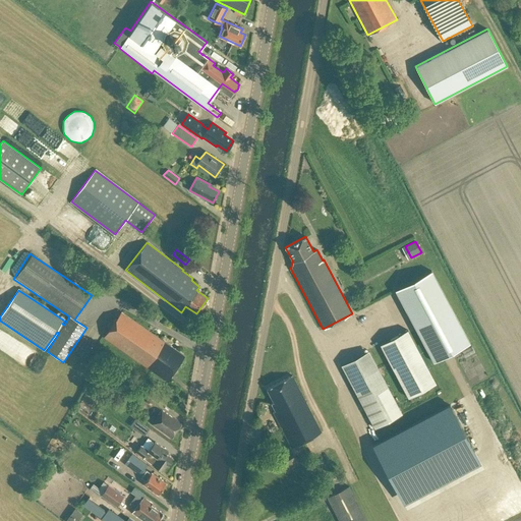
[(470,342),(431,271),(395,290),(432,362),(470,342)]
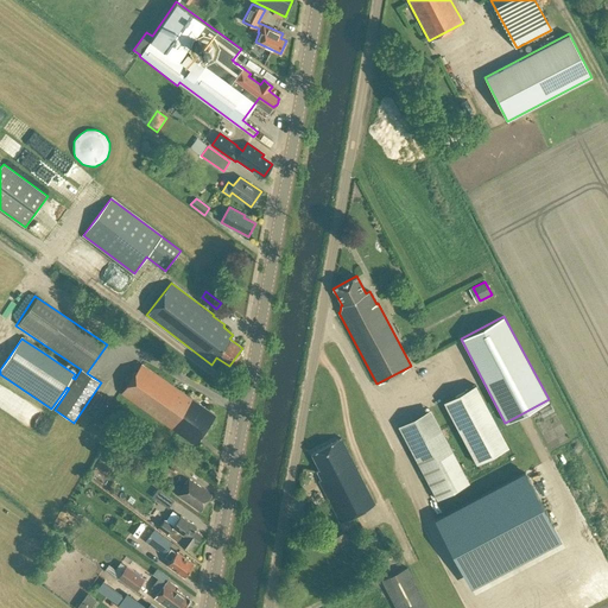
[(121,393),(172,428),(195,444),(215,416),(141,365),(121,393)]
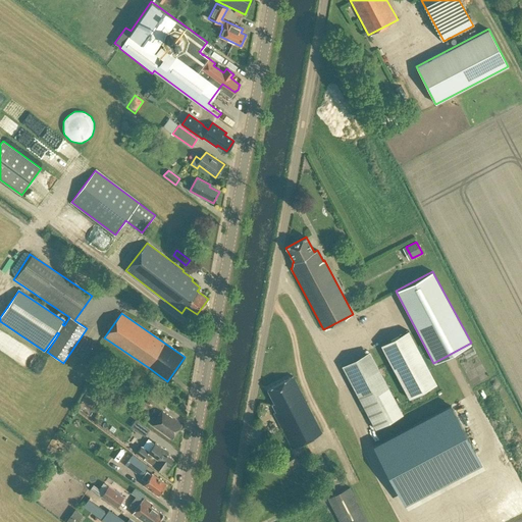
[(408,330),(380,345),(409,399),(436,384),(408,330)]
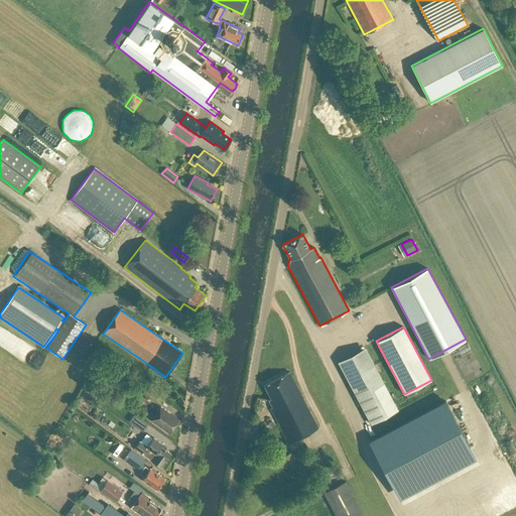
[(365,348),(338,362),(371,424),(398,409),(365,348)]
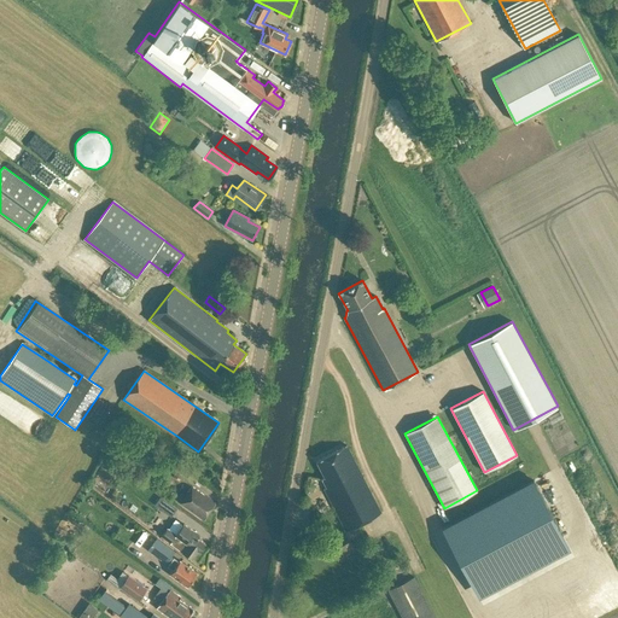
[(345,531),(380,513),(347,445),(316,461),(324,477),(321,478),(326,487),(324,488),(345,531)]
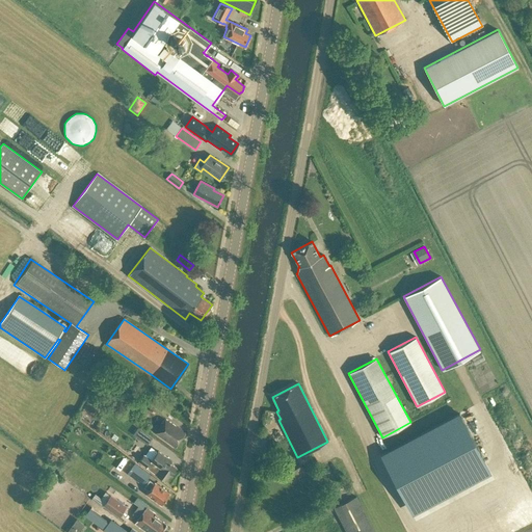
[(159,413),(163,406),(152,398),(148,405),(159,413)]
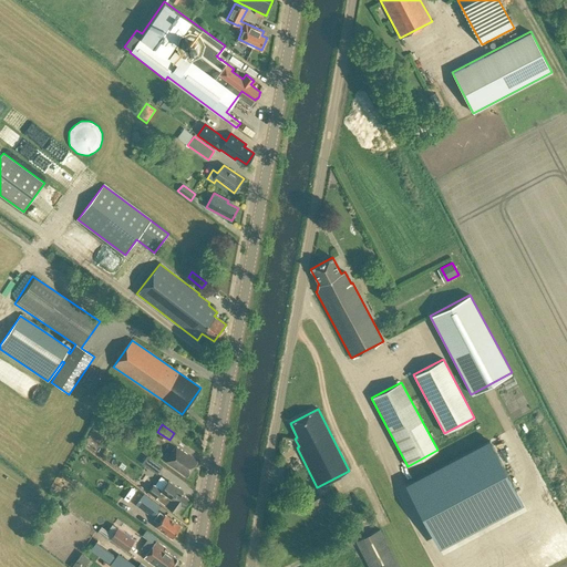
[(490,441),(405,486),(433,536),(517,492),(490,441)]
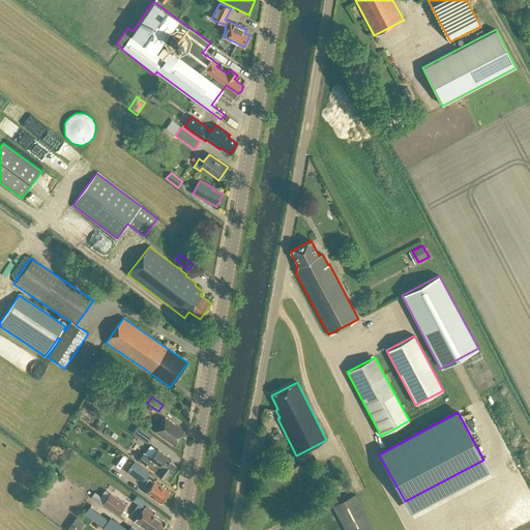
[(154,431),(175,445),(184,431),(165,417),(154,431)]
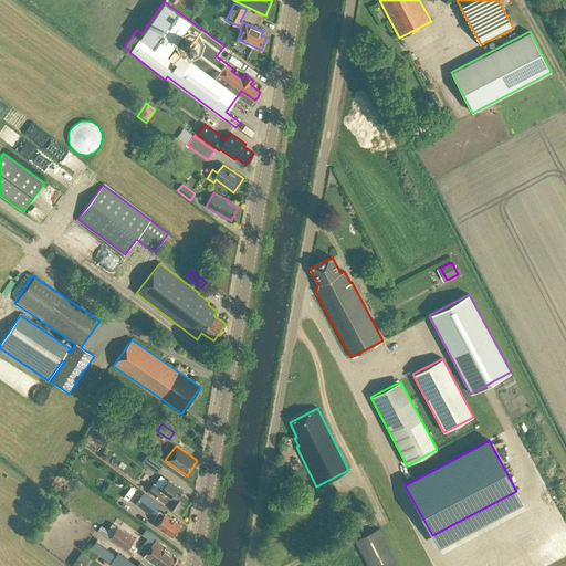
[(155,459),(149,467),(157,472),(163,464),(155,459)]
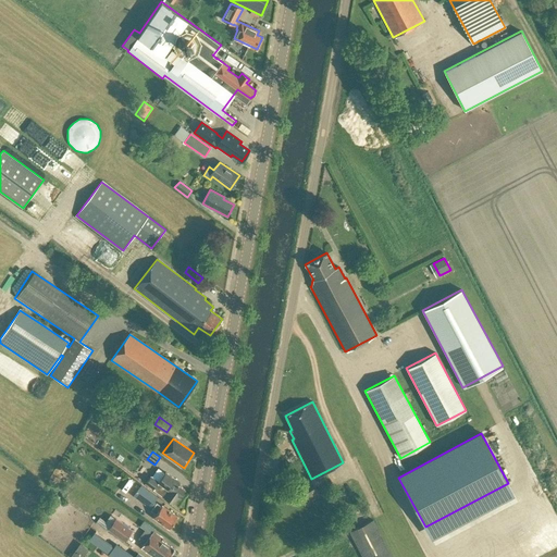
[(143,463),(139,470),(147,473),(150,468),(143,463)]
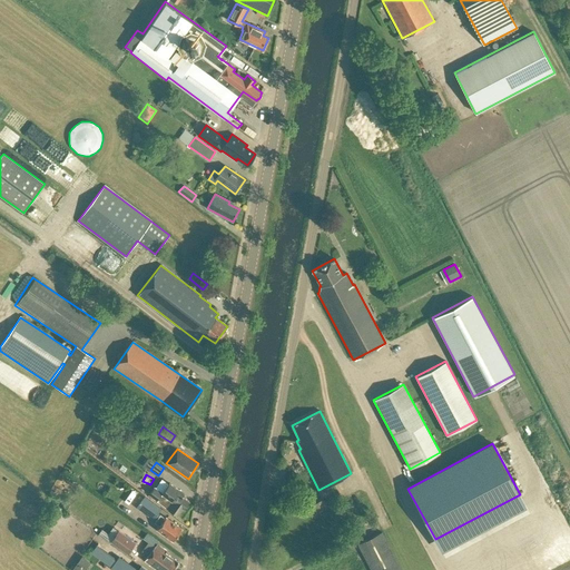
[(148,494),(177,516),(183,508),(184,508),(189,500),(179,493),(182,491),(169,483),(163,493),(154,487),(148,494)]
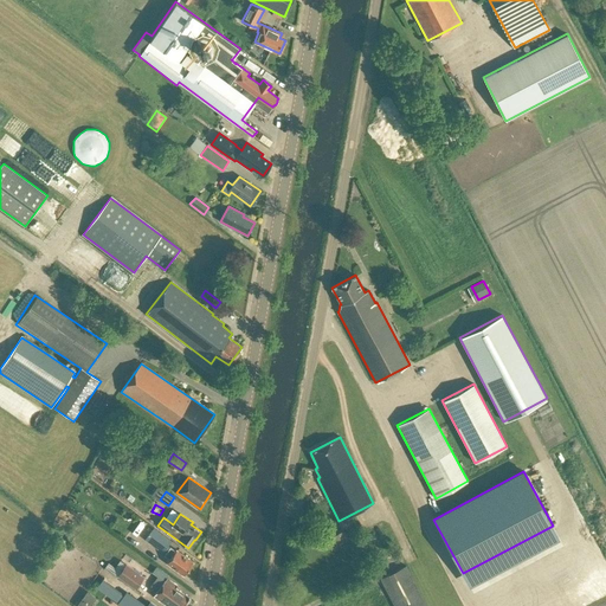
[(167,562),(184,575),(193,562),(176,549),(175,550),(171,547),(169,547),(168,546),(172,541),(154,528),(144,540),(165,554),(165,555),(169,559),(167,562)]
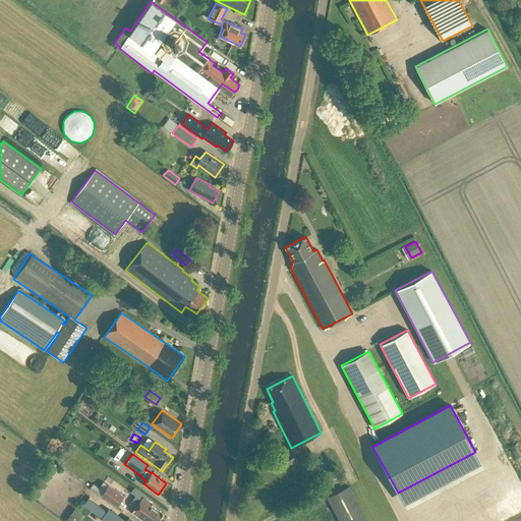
[(294,457),(280,465),(285,472),(298,464),(294,457)]
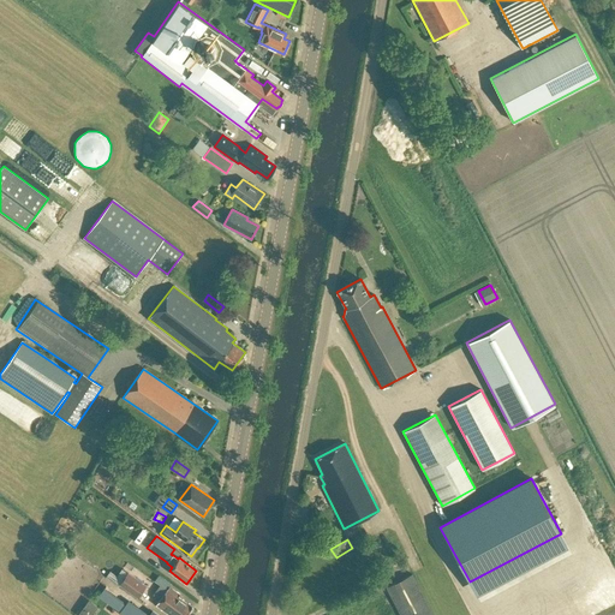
[(138,597),(145,585),(127,572),(119,583),(138,597)]
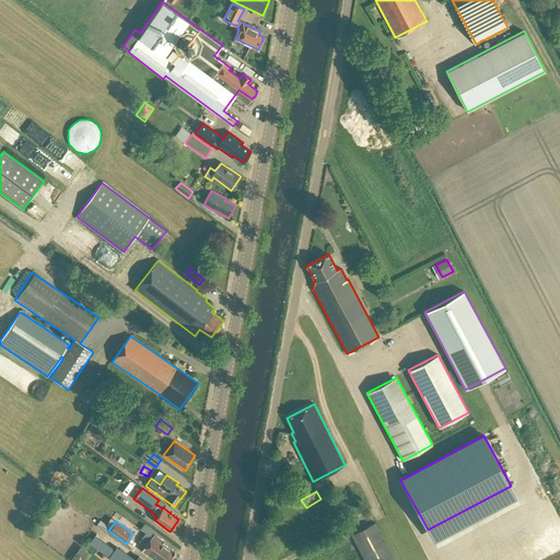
[(148,534),(151,537),(153,534),(155,532),(144,523),(140,528),(148,534)]
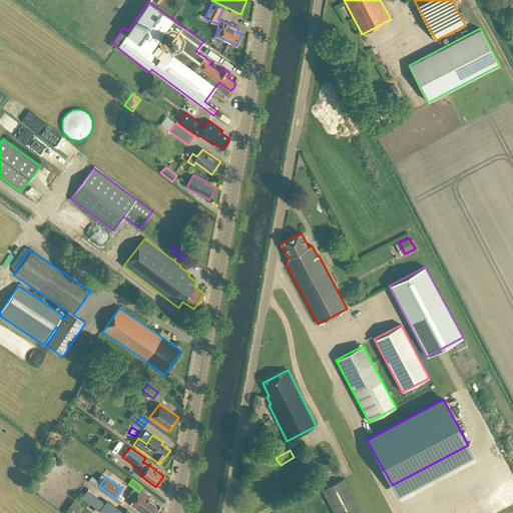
[(361,512),(344,479),(322,490),(334,512),(361,512)]
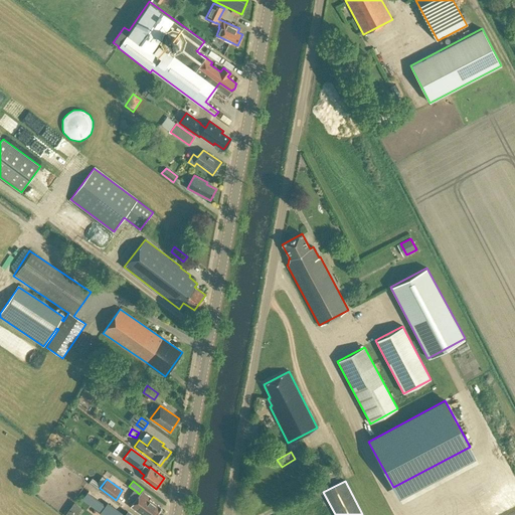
[(141,491),(139,494),(131,506),(143,514),(155,514),(161,507),(149,499),(150,497),(141,491)]
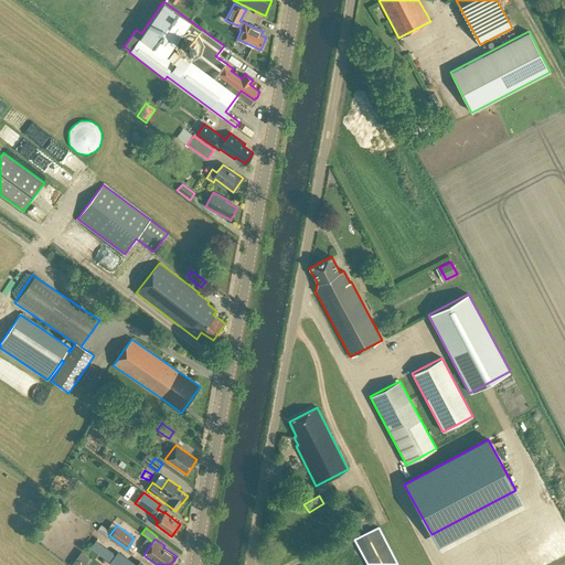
[(115,564),(130,564),(132,562),(117,551),(109,561),(115,564)]
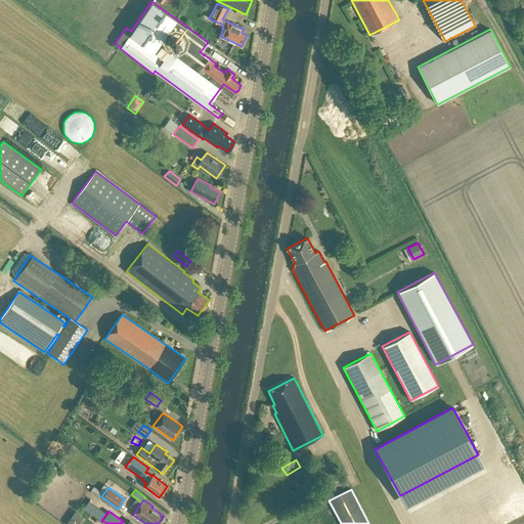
[(76,513),(73,518),(78,521),(81,517),(76,513)]
